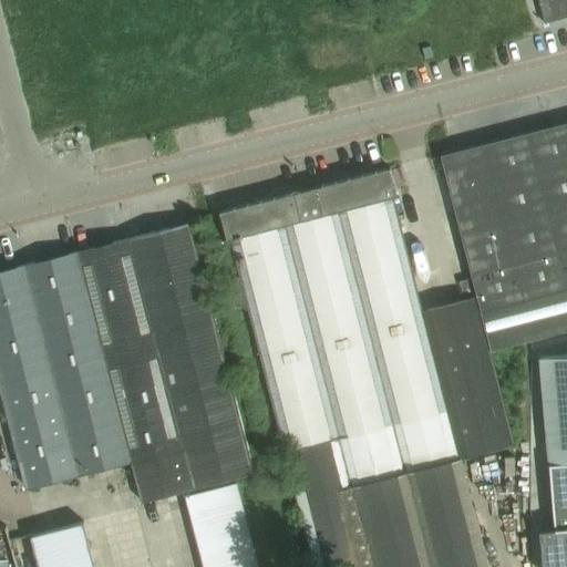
[(566,0),(538,0),(540,6),(545,24),(566,18),(566,0)]
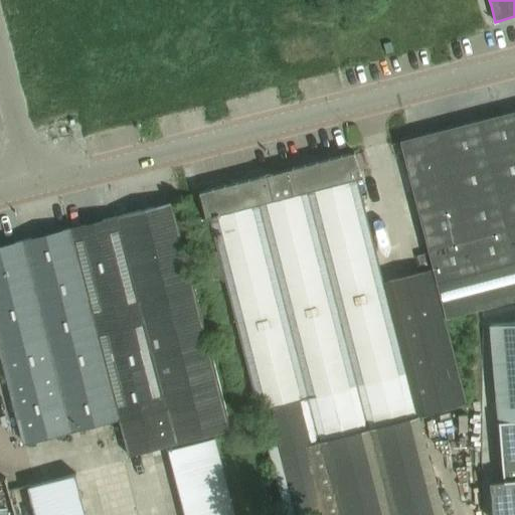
[(353,152),(199,192),(206,217),(209,216),(218,250),(206,253),(213,280),(224,277),(286,514),(445,514),(419,416),(468,403),(446,317),(514,299),(514,111),(401,141),(431,252),(418,255),(421,272),(383,282),(356,178),(360,178),(353,152)]
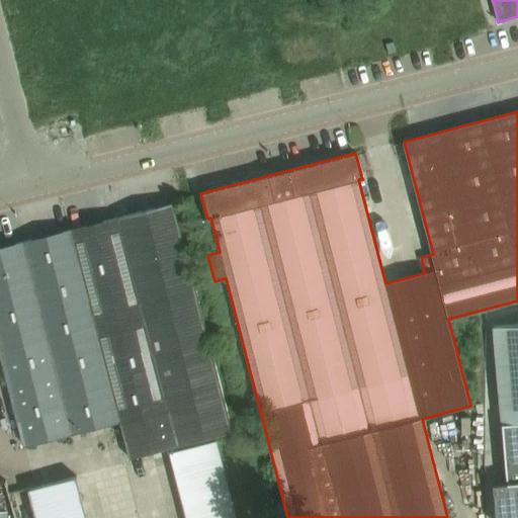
[(128,457),(232,431),(173,204),(0,248),(0,355),(23,444),(119,420),(128,457)]
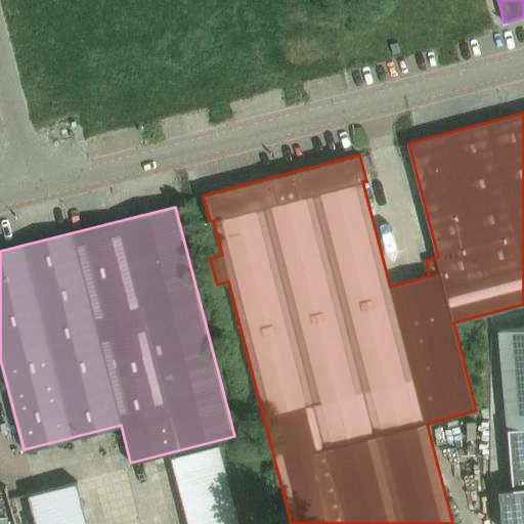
[(513,486),(498,488),(501,523),(523,523),(523,326),(500,329),(513,486)]
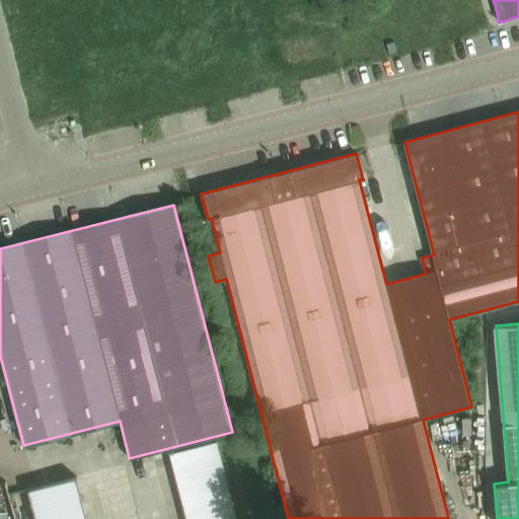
[(174,476),(221,464),(215,443),(168,455),(174,476)]
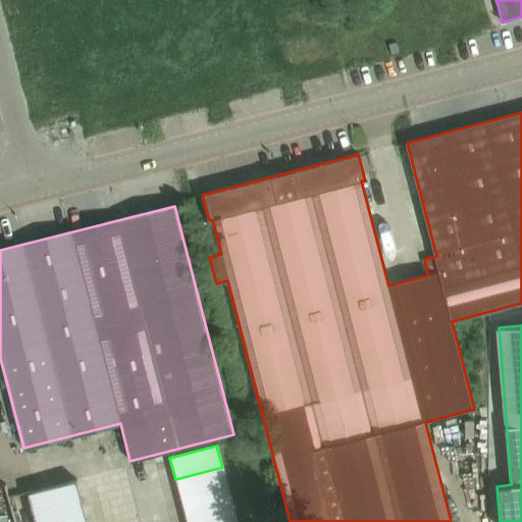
[(180,501),(227,488),(222,467),(175,479),(180,501)]
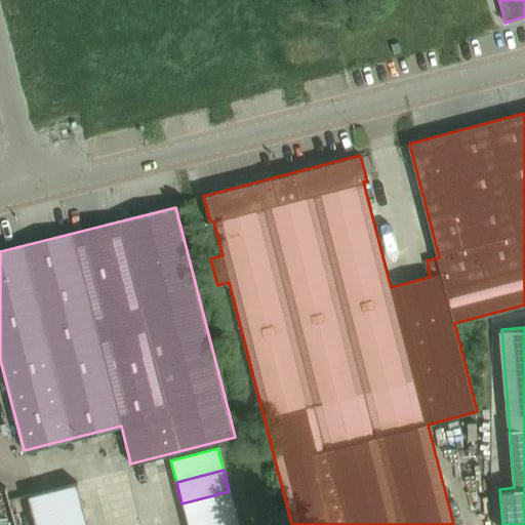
[(33,518),(80,507),(75,485),(28,496),(33,518)]
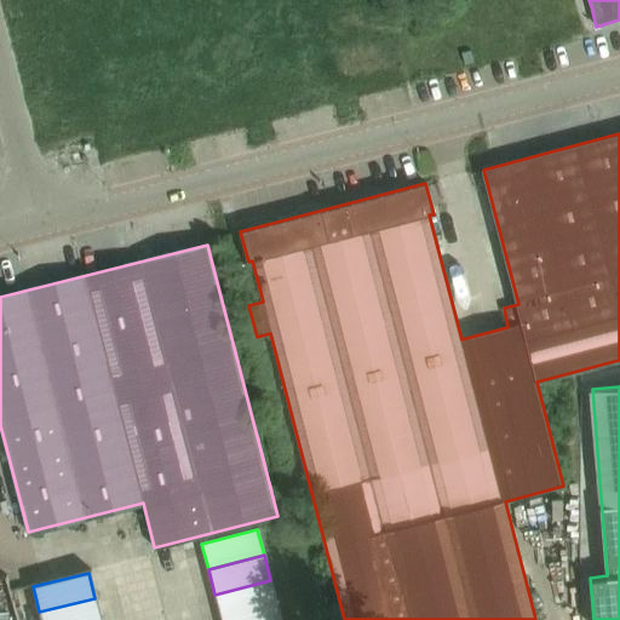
[(220,619),(222,619),(277,607),(270,580),(214,595),(220,619)]
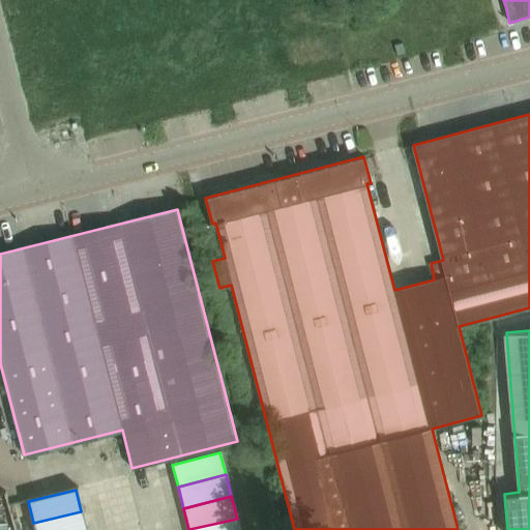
[(34,529),(86,529),(81,511),(33,523),(34,529)]
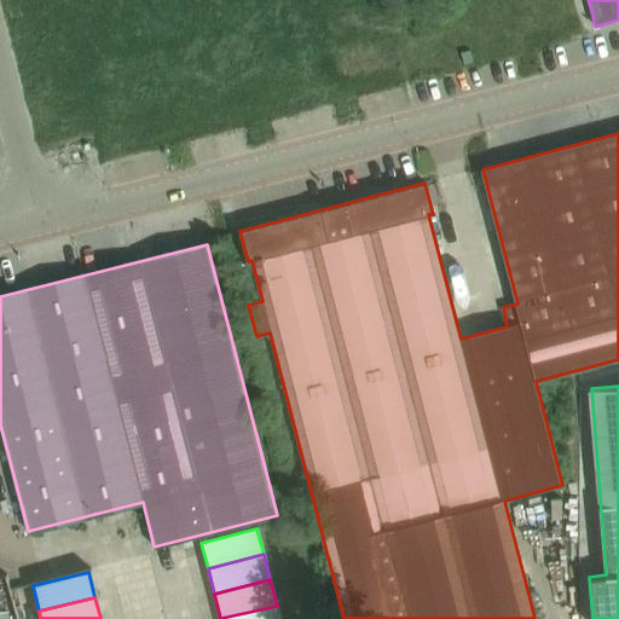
[(279,618),(277,606),(221,618),(279,618)]
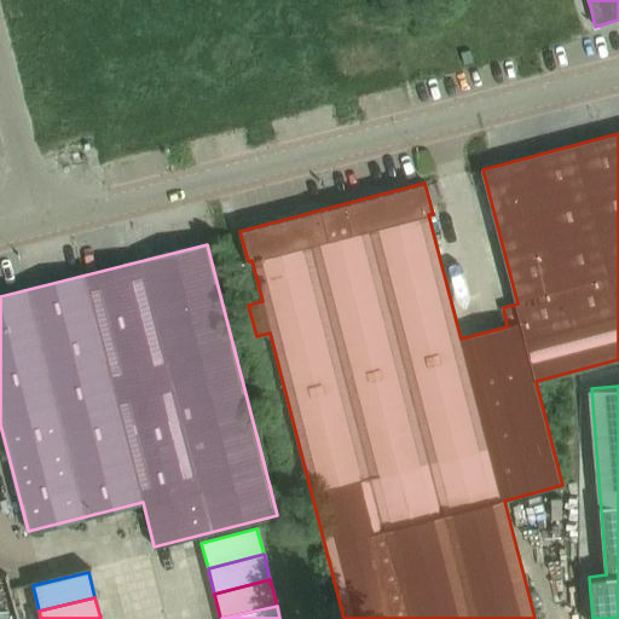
All buildings are outlined.
